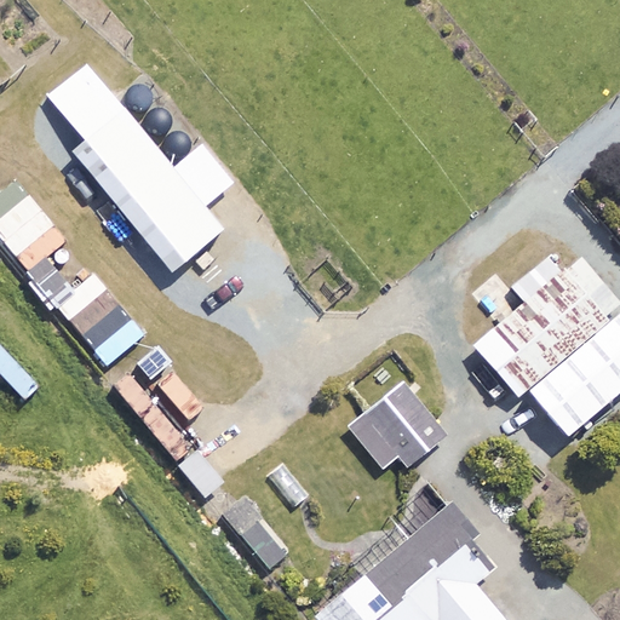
[(174,166),(126,105),(73,148),(172,270),(224,228),(205,205),(234,182),(202,143),(174,166)]
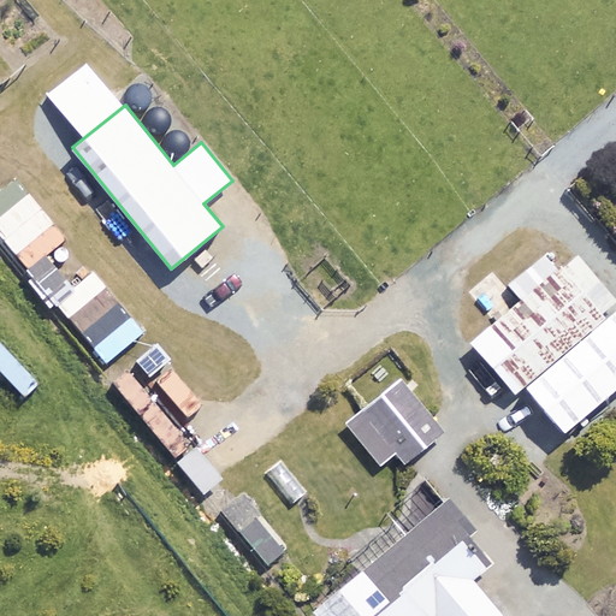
[(563,268),(535,235),(468,294),(492,321),(471,341),(516,392),(615,306),(615,273),(591,244),(563,268)]
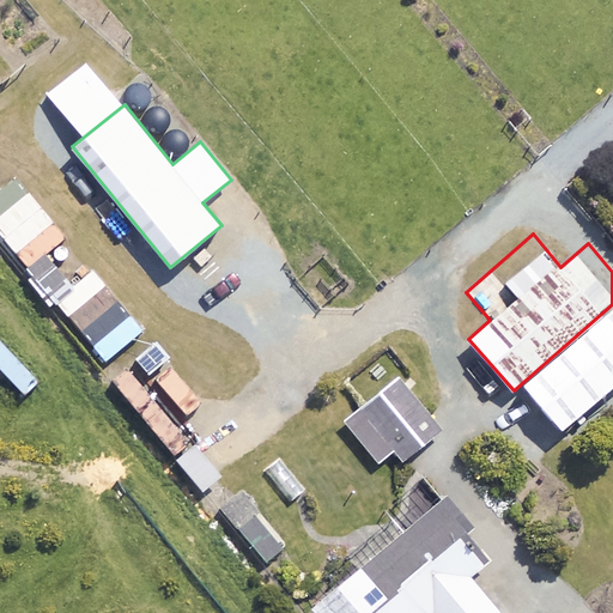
[(577,389),(568,376),(547,392),(569,422),(608,392),(596,375),(577,389)]
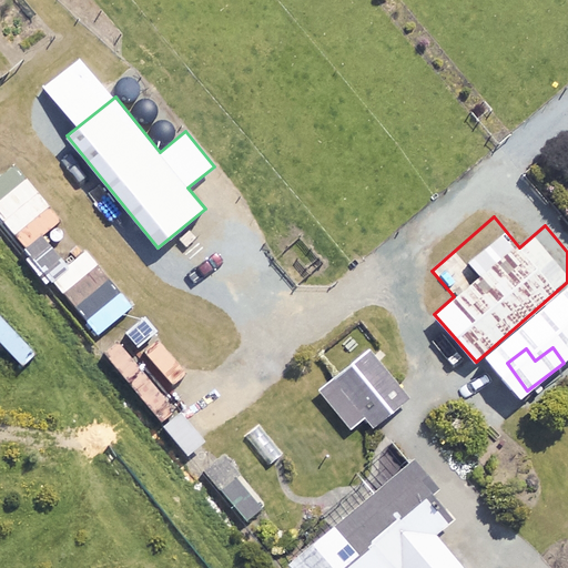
[(396,384),(368,351),(320,391),(357,438),(407,398),(396,384)]
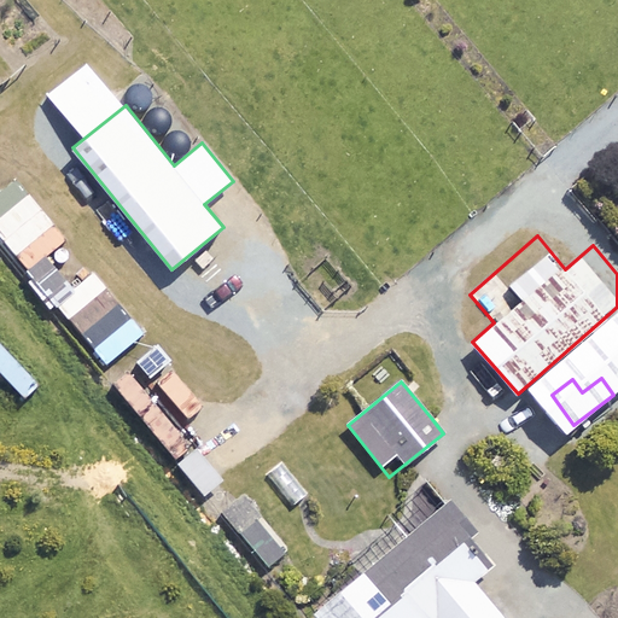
[(473,530),(449,500),(361,573),(315,612),(319,617),(503,617),(473,581),(488,569),(464,538),(473,530)]
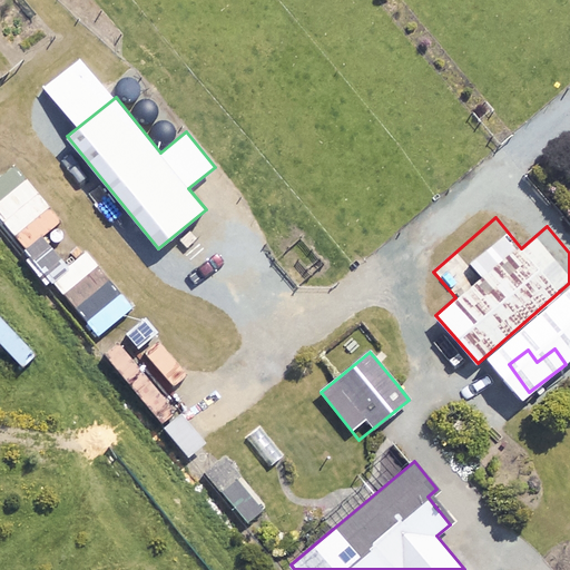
[(264,507),(228,464),(210,479),(246,521),(264,507)]
